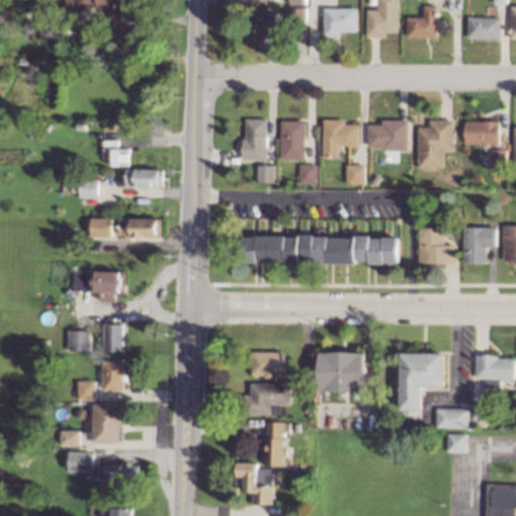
[(130,0),(130,11),(114,11),(114,16),(104,16),(103,11),(93,11),(93,7),(74,8),(74,0),(130,0)]
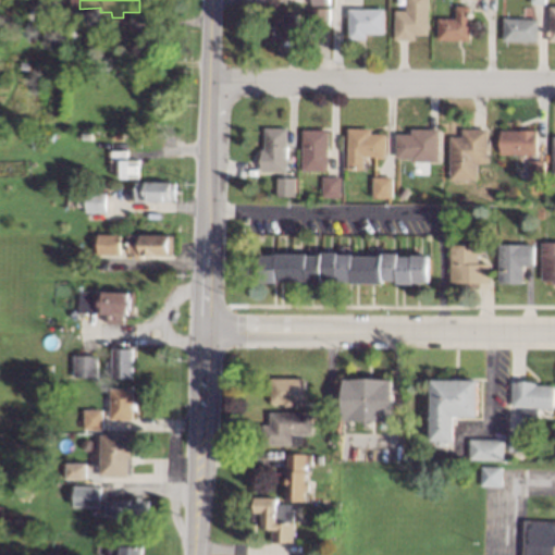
[(430,0),(430,36),(417,36),(417,41),(396,41),(396,11),(407,11),(407,0),(430,0)]
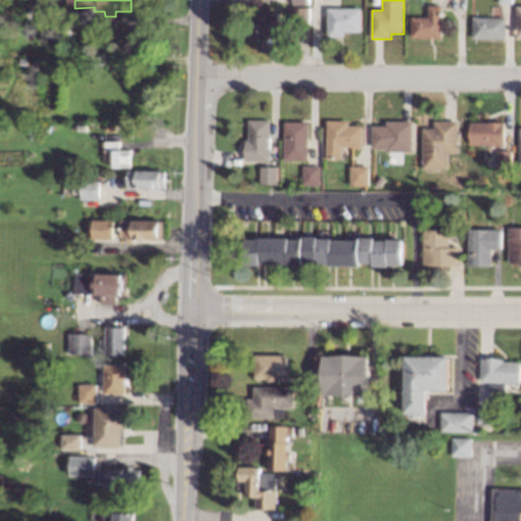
[(442,39),(412,39),(412,18),(429,18),(429,6),(443,6),(442,39)]
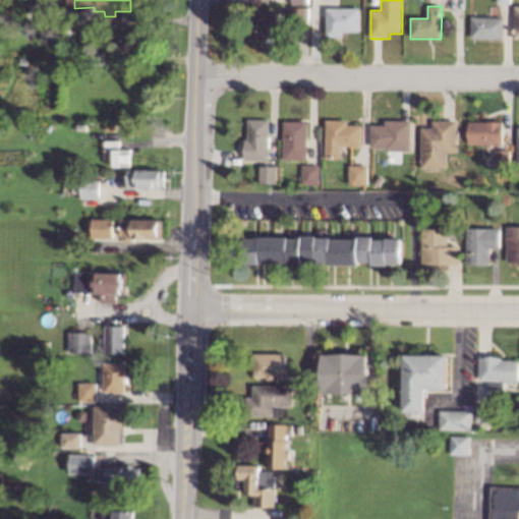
[(309,24),(288,24),(288,8),(309,9),(309,24)]
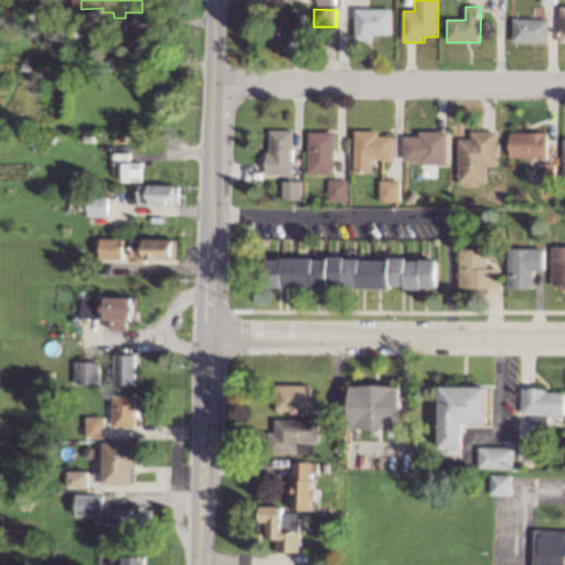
[(392,36),(375,36),(375,42),(356,42),(356,10),(392,10),(392,36)]
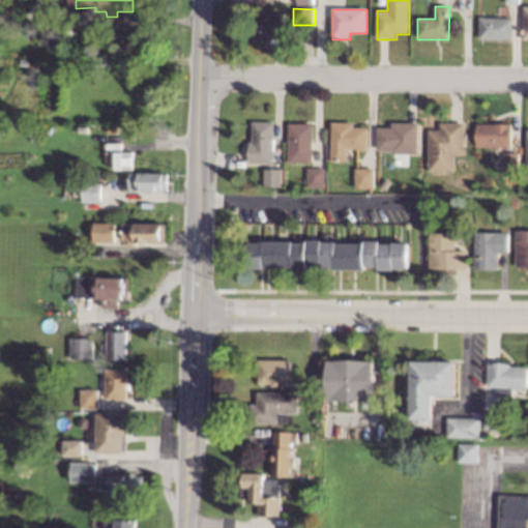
[(285,40),(277,40),(277,46),(270,46),(270,39),(261,39),(261,21),(263,21),(263,13),(285,13),(285,40)]
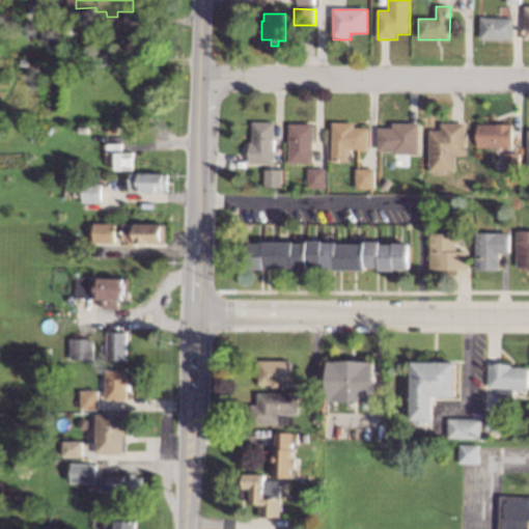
[(514,42),(481,42),(481,19),(514,19),(514,42)]
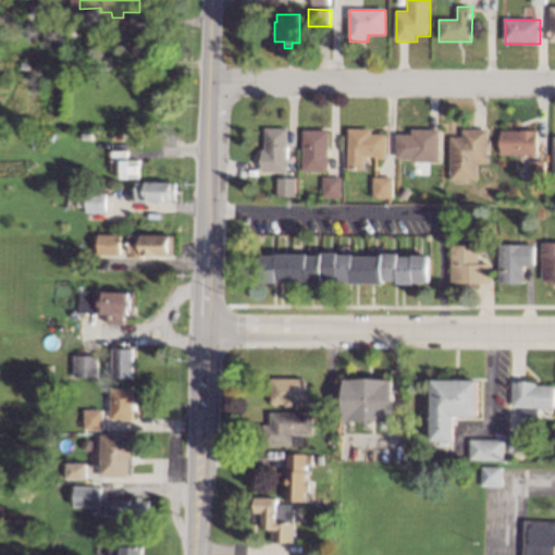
[(95,48),(73,49),(73,33),(94,32),(95,48)]
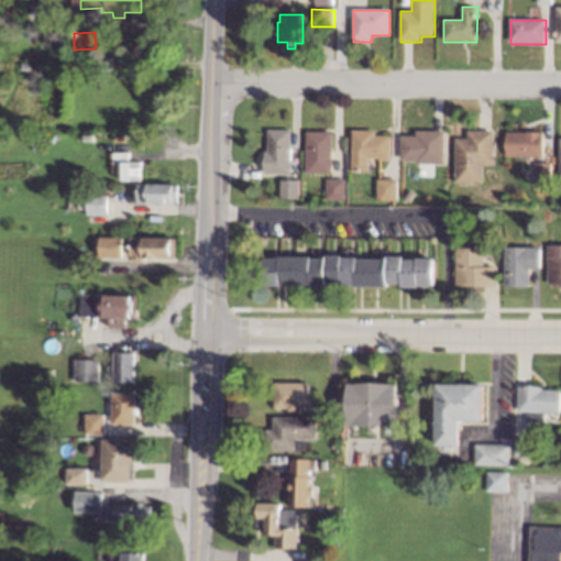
[(63,43),(43,43),(43,33),(63,33),(63,43)]
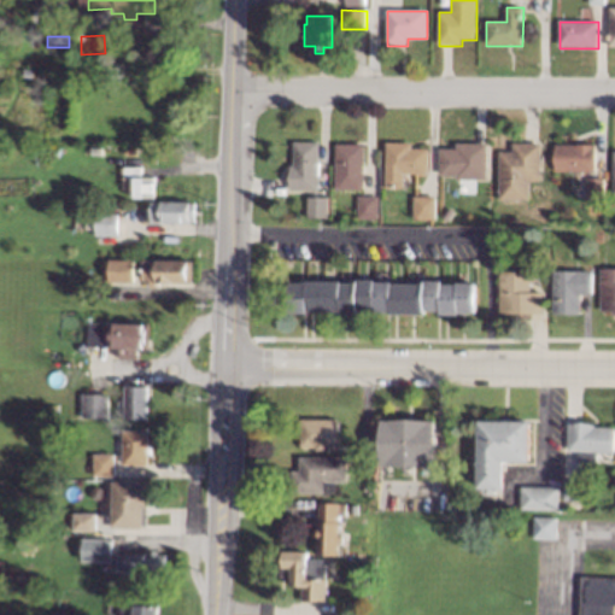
[(350,48),(350,60),(339,52),(339,40),(350,48)]
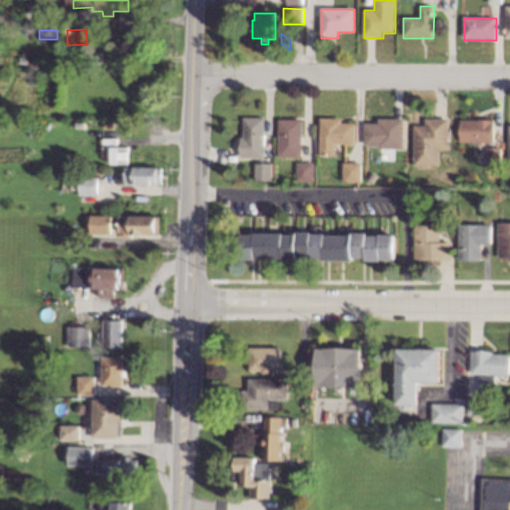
[(265,159),(240,159),(240,138),(245,139),(245,119),(265,119),(265,159)]
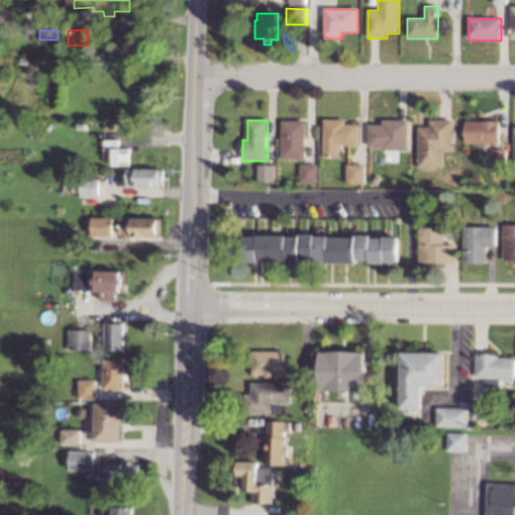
[(345,125),(358,125),(358,147),(338,147),(338,159),(323,159),(323,120),(345,120),(345,125)]
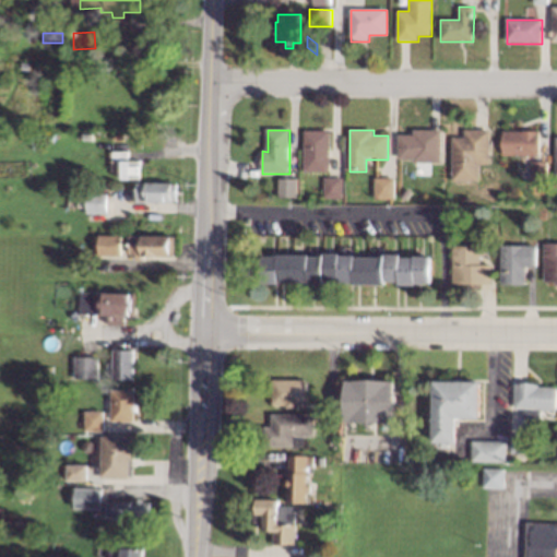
[(442,164),(414,163),(414,160),(399,160),(399,135),(414,135),(414,130),(442,130),(442,164)]
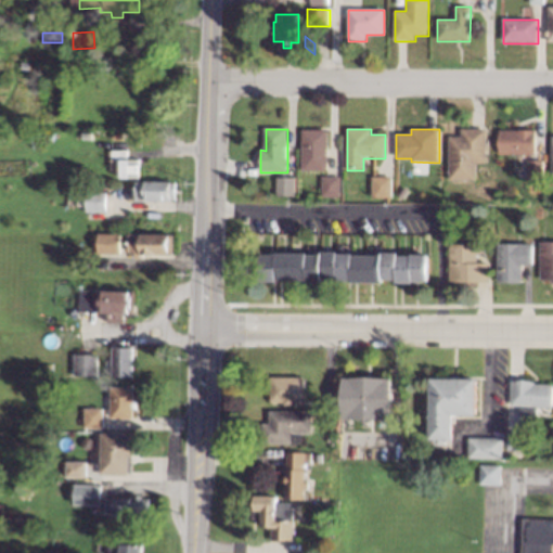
[(328,172),(303,172),(303,130),(328,130),(328,172)]
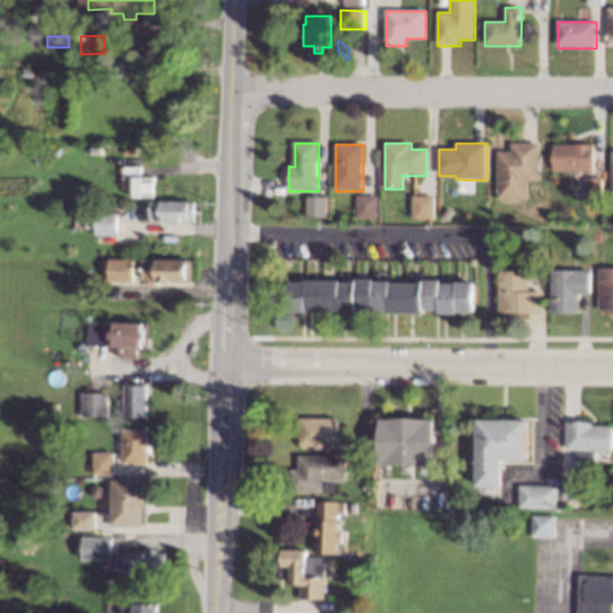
[(539,182),(528,182),(528,202),(498,201),(499,153),(511,153),(511,144),(540,144),(539,182)]
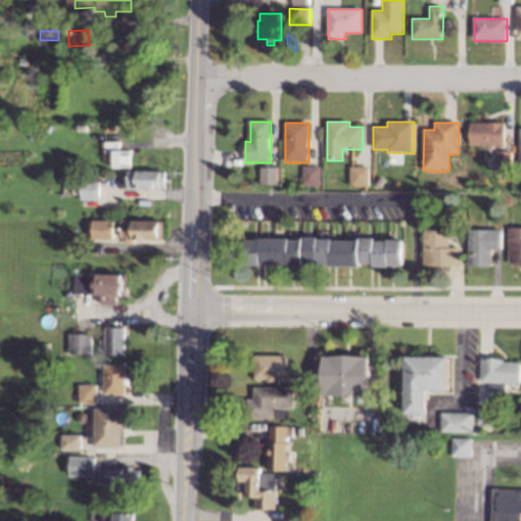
[(504,146),(470,147),(470,124),(505,124),(504,146)]
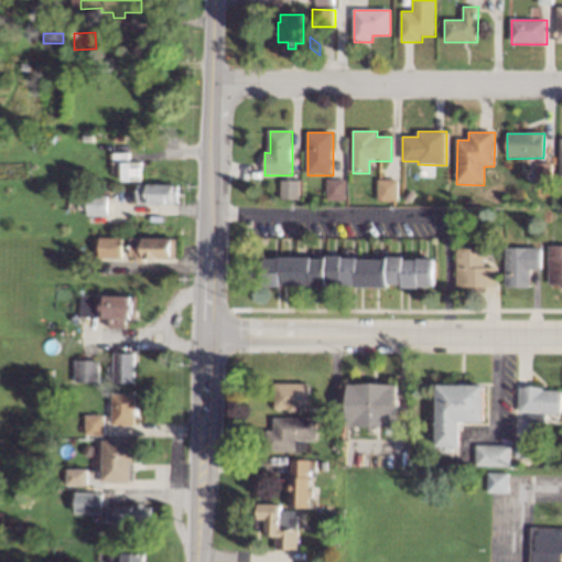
[(90,136),(89,143),(79,142),(80,134),(90,136)]
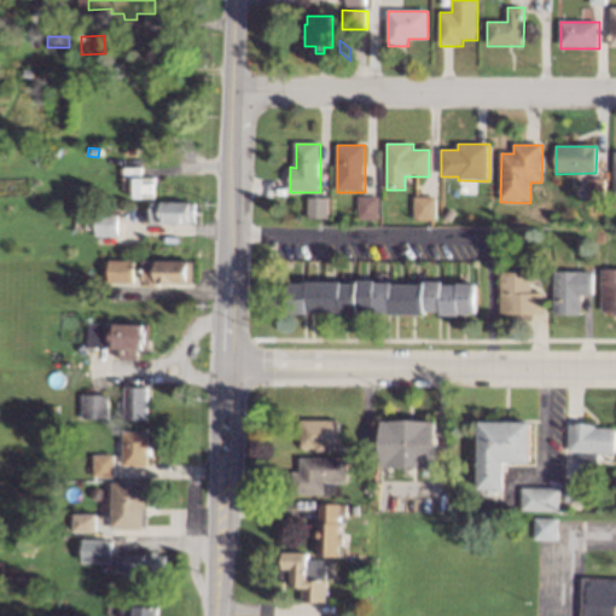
[(137,179),(150,179),(150,198),(131,199),(131,190),(120,190),(118,169),(137,168),(137,179)]
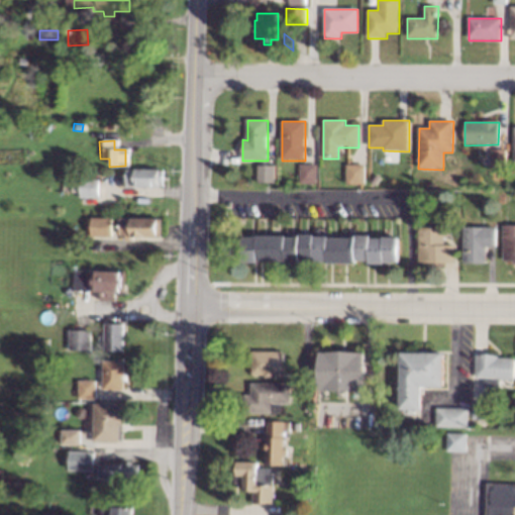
[(505,167),(492,167),(492,151),(505,151),(505,167)]
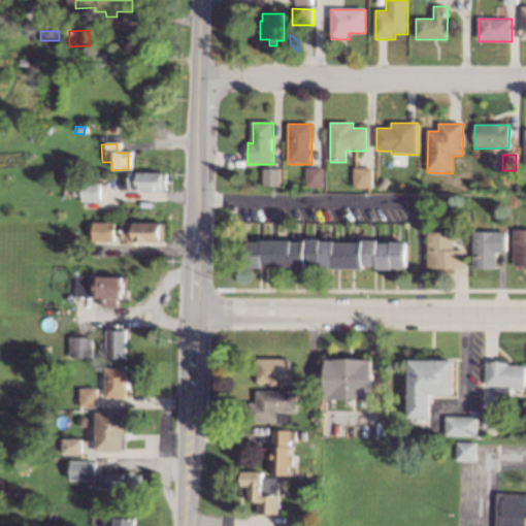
[(325,189),(306,189),(306,168),(325,168),(325,189)]
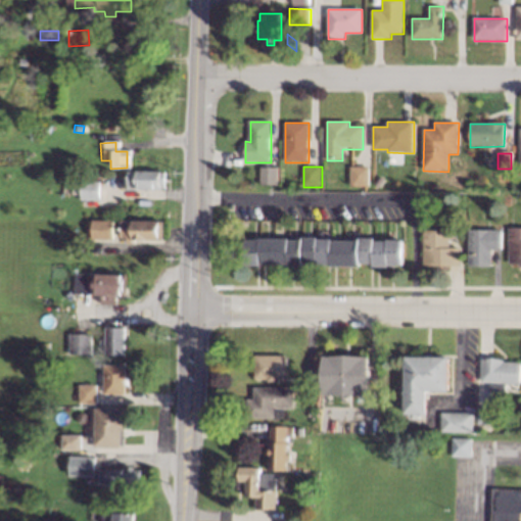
[(278,185),(262,185),(262,168),(278,168),(278,185)]
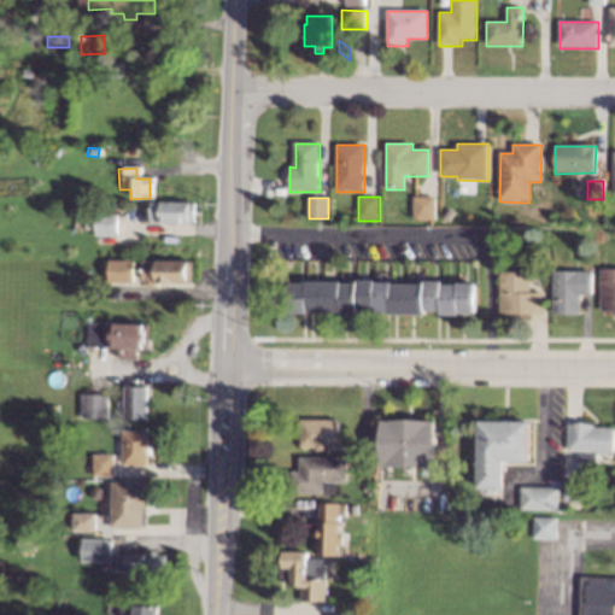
[(437,222),(414,222),(414,198),(437,198),(437,222)]
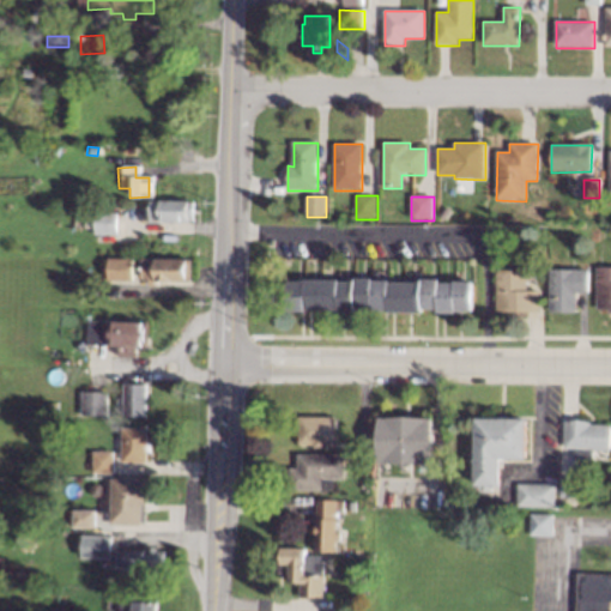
[(186,204),(191,204),(191,221),(186,221),(186,223),(146,223),(146,201),(186,201),(186,204)]
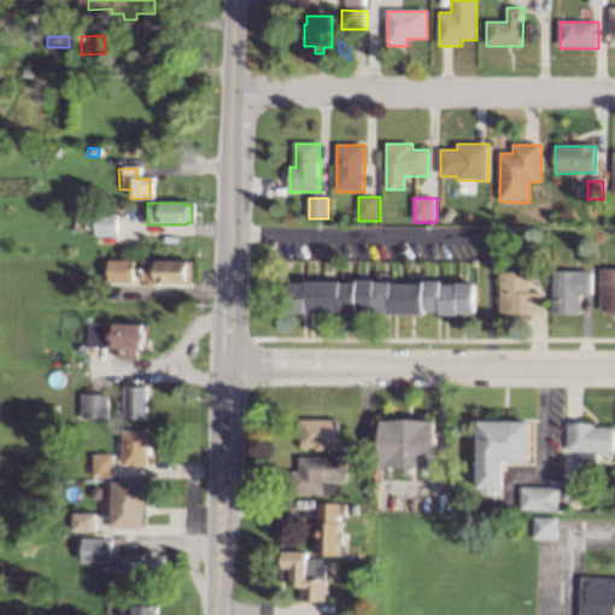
[(455,214),(447,222),(441,217),(449,209),(455,214)]
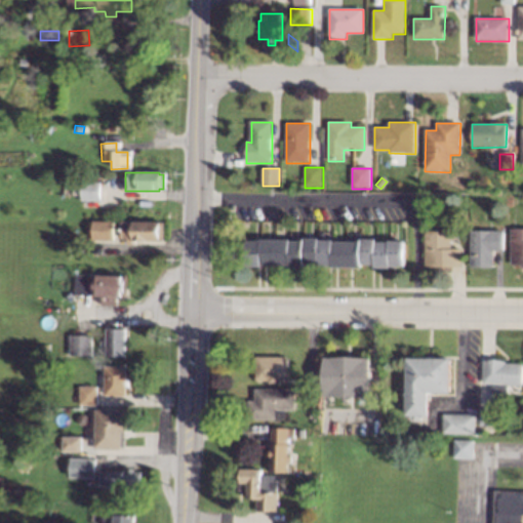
[(96,202),(78,201),(78,183),(95,183),(96,183),(96,202)]
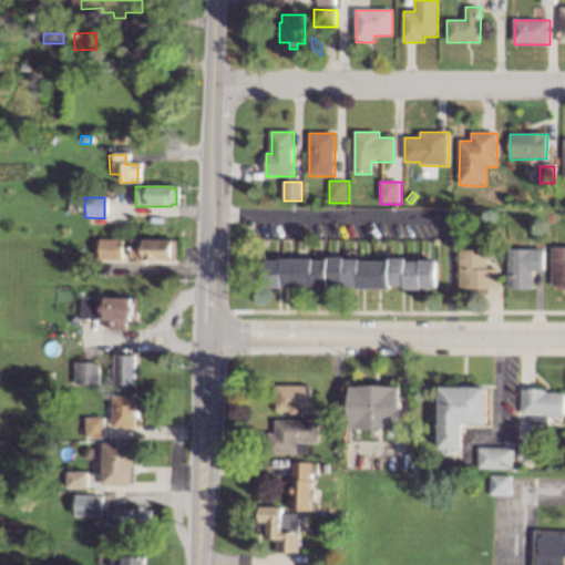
[(120,260),(96,260),(96,240),(120,240),(120,260)]
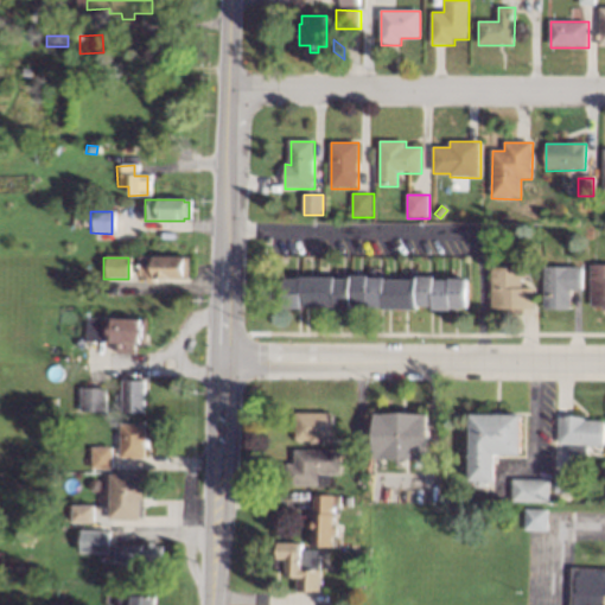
[(186,279),(152,279),(152,282),(144,282),(144,276),(138,276),(138,258),(188,258),(186,279)]
